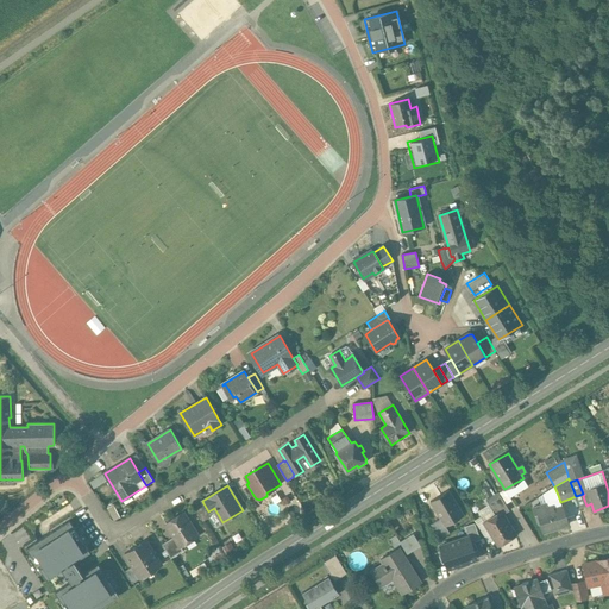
[(554,487),(545,494),(548,500),(558,495),(554,487)]
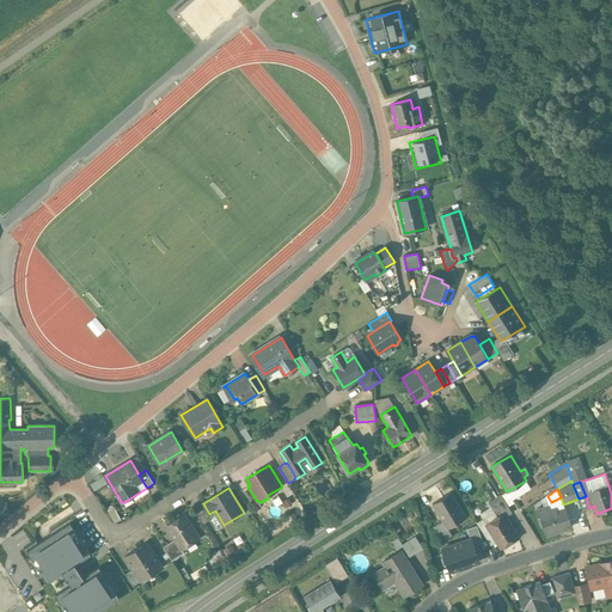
[(451,493),(432,505),(442,521),(446,528),(447,528),(465,516),(451,493)]
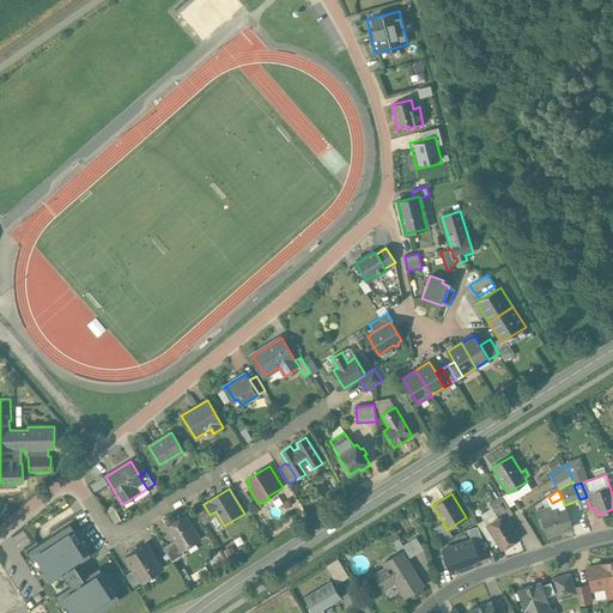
[(515,504),(509,493),(503,497),(509,508),(515,504)]
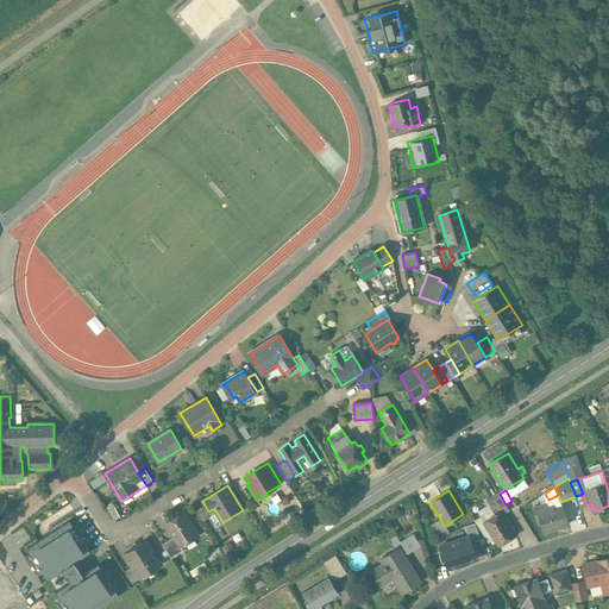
[(583,494),(576,496),(579,508),(586,506),(583,496),(584,495),(584,494),(583,494)]
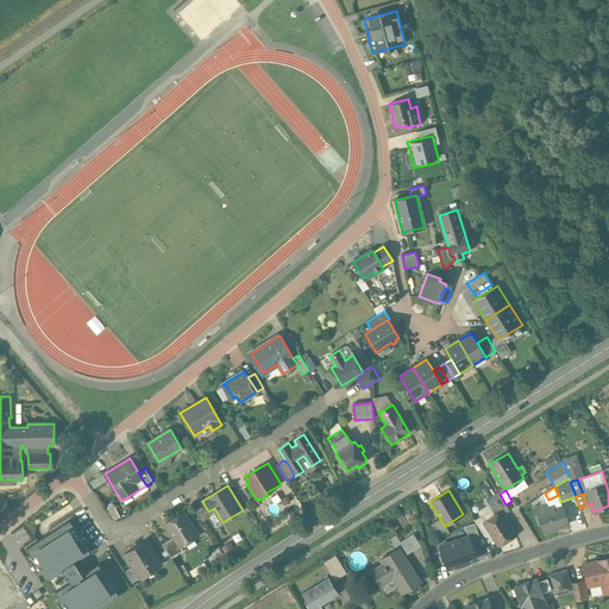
[(501,497),(489,504),(495,516),(501,513),(503,515),(509,512),(501,497)]
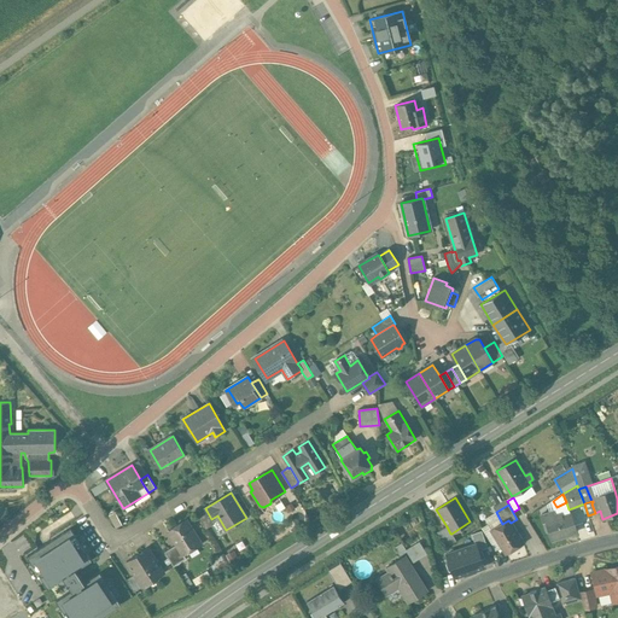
[(207,511),(198,516),(205,529),(215,524),(213,519),(211,520),(211,519),(207,511)]
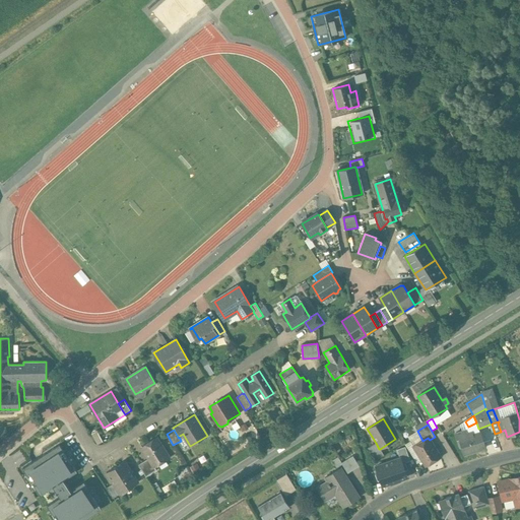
[(472,432),(463,435),(462,432),(455,434),(459,448),(461,447),(464,455),(474,451),(484,448),(480,433),(473,435),(472,432)]
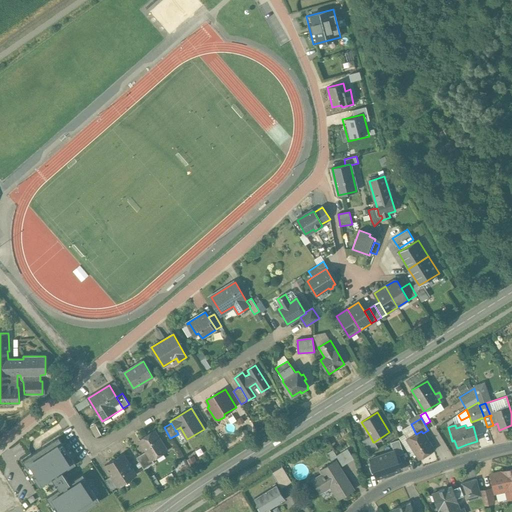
[(154,430),(140,440),(152,459),(167,450),(154,430)]
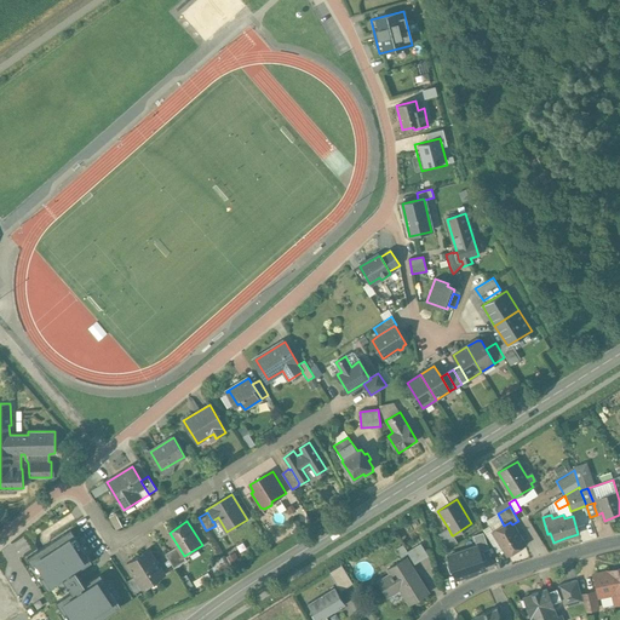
[(512,524),(510,522),(504,526),(493,532),(507,556),(524,545),(512,524)]
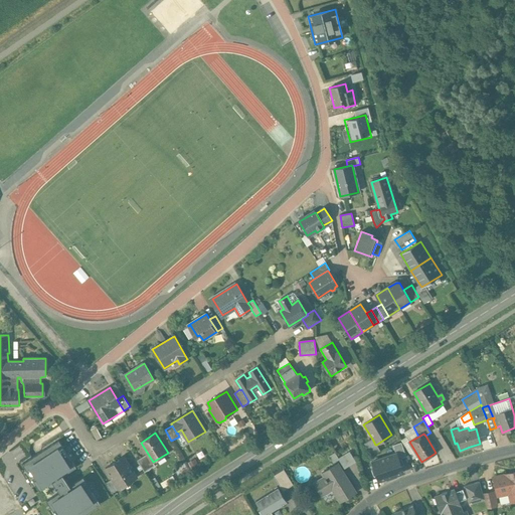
[(57,439),(21,462),(39,490),(50,483),(56,492),(45,499),(55,514),(78,514),(99,503),(81,477),(69,484),(63,476),(75,468),(57,439)]
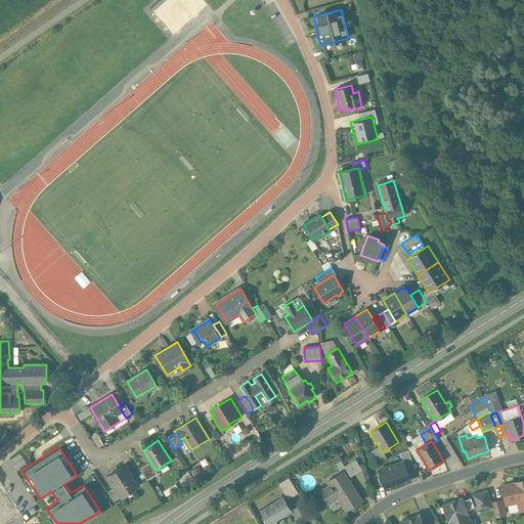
[(382,452),(379,446),(370,451),(379,464),(387,459),(383,452),(382,452)]
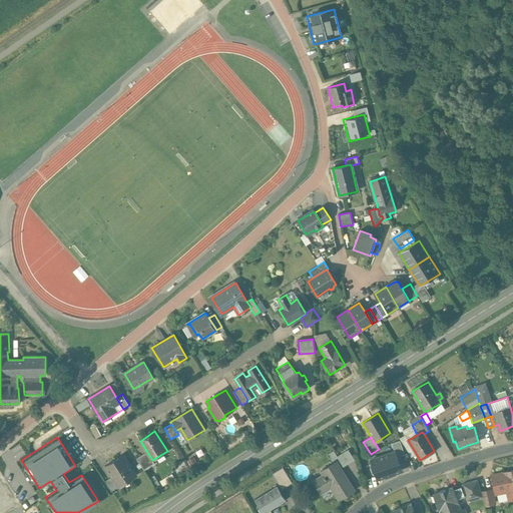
[(394,452),(371,460),(377,479),(401,470),(397,457),(405,454),(401,441),(391,444),(394,452)]
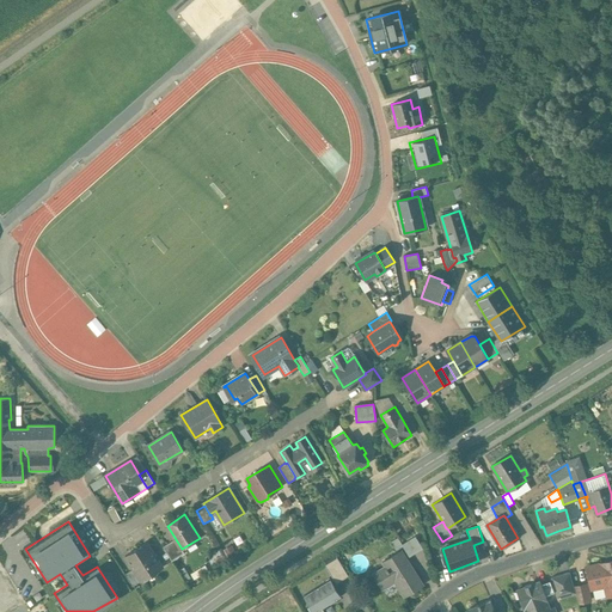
[(415,537),(402,545),(409,557),(422,549),(415,537)]
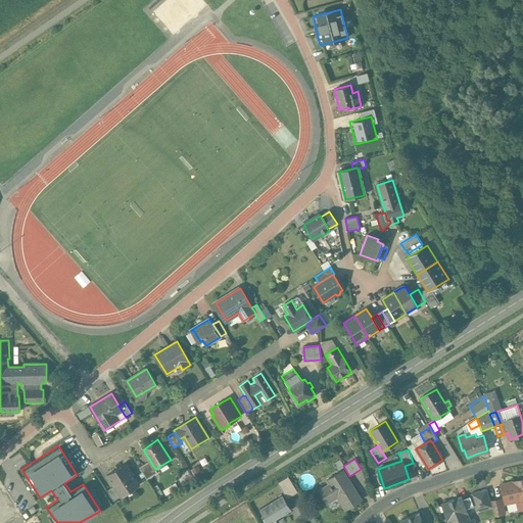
[(149,461),(139,467),(147,479),(157,473),(155,469),(155,470),(149,461)]
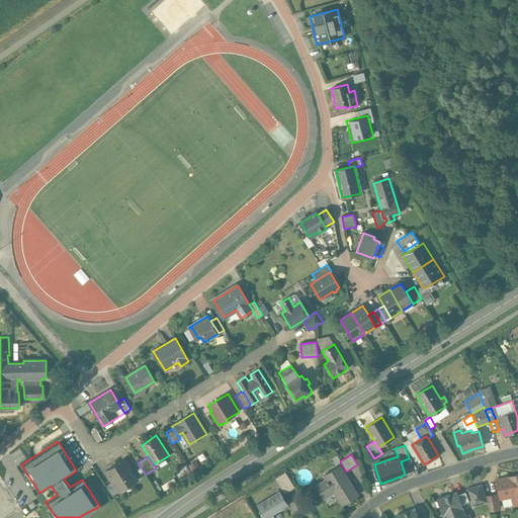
[(138,480),(124,458),(106,470),(113,482),(119,492),(138,480)]
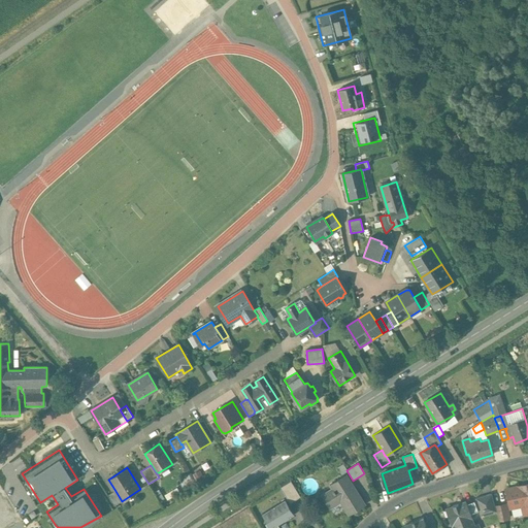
[(344,476),(329,486),(332,489),(321,495),(330,509),(340,503),(349,516),(365,505),(356,489),(353,491),(344,476)]
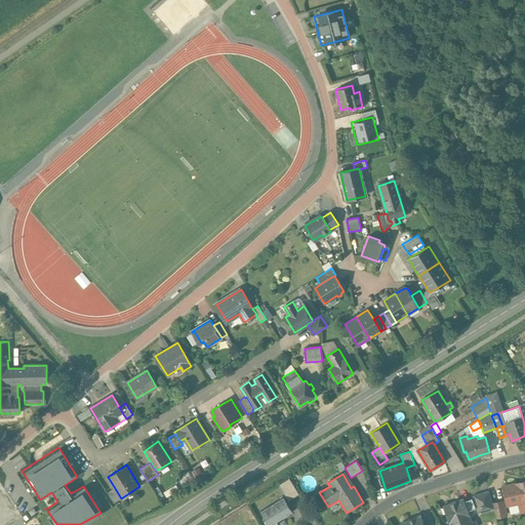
[(289,479),(279,485),(288,500),(298,494),(289,479)]
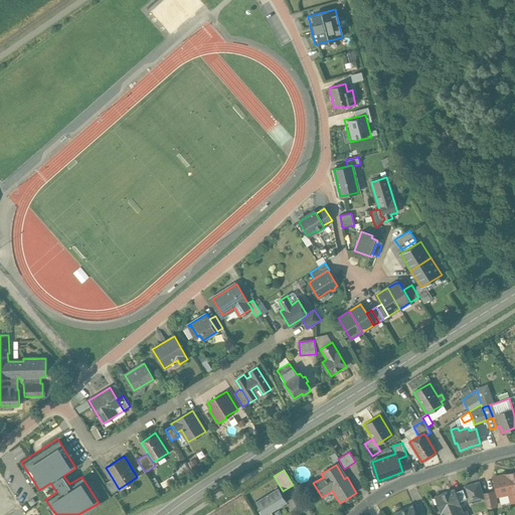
[(514,473),(505,475),(505,476),(493,478),(497,496),(510,493),(510,492),(513,491),(514,500),(514,473)]
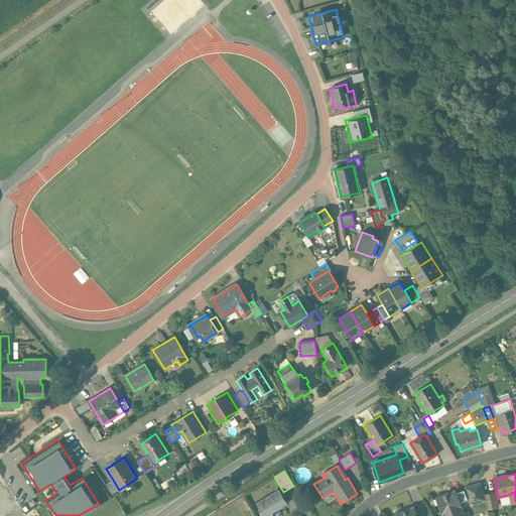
[(113,480),(106,484),(112,494),(119,490),(113,480)]
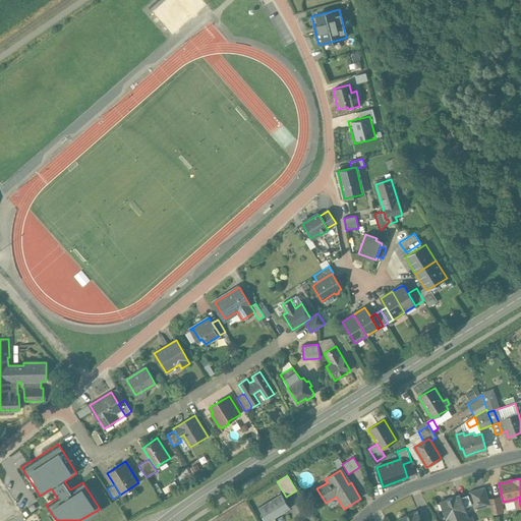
[(281,494),(258,508),(264,516),(262,518),(264,520),(276,520),(274,518),(290,508),(281,494)]
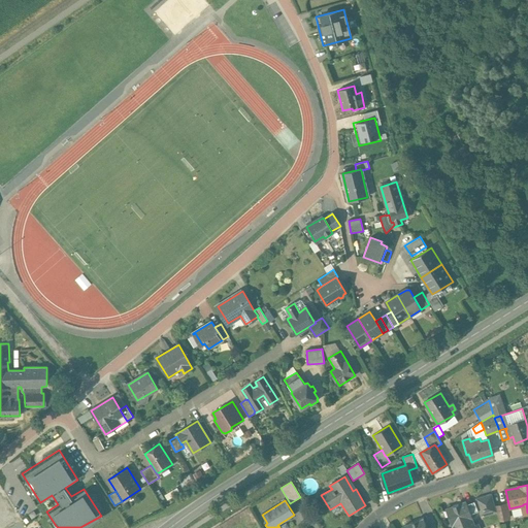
[(474,500),(467,503),(470,510),(477,508),(474,500)]
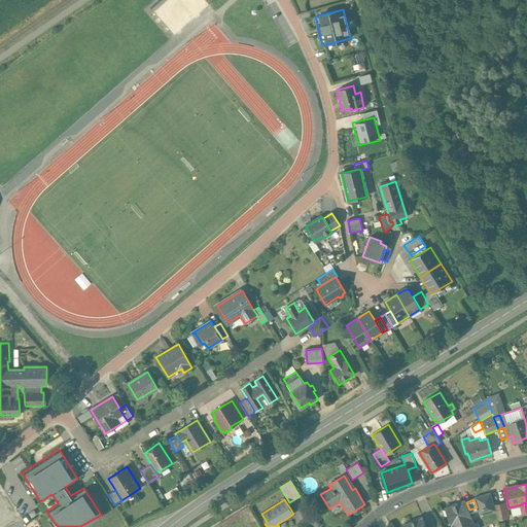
[(464,501),(445,508),(452,526),(469,526),(467,519),(470,518),(464,501)]
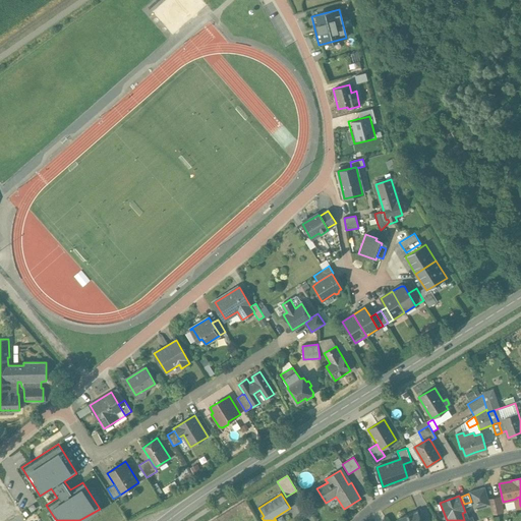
[(499,498),(488,501),(493,514),(502,512),(499,498)]
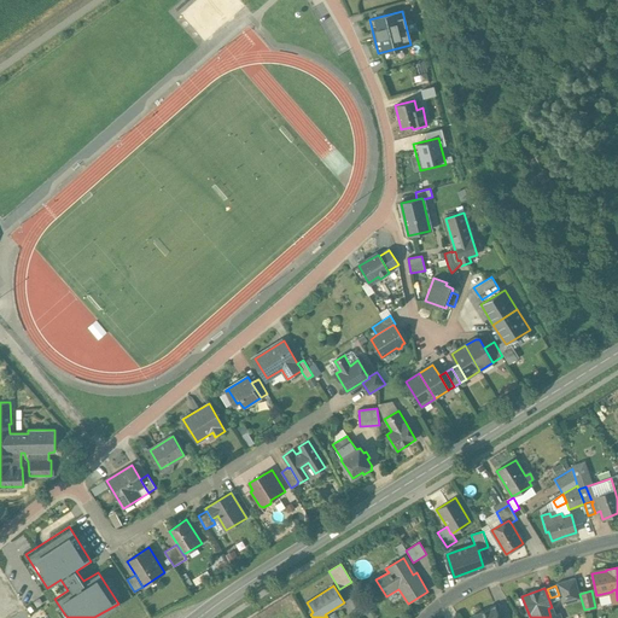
[(577,598),(560,604),(565,617),(583,611),(577,598)]
